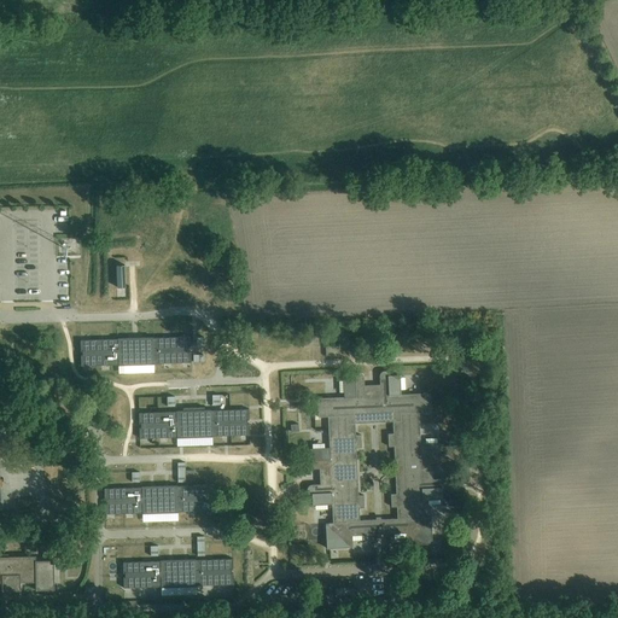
[(307,333),(305,342),(320,343),(320,333),(307,333)]
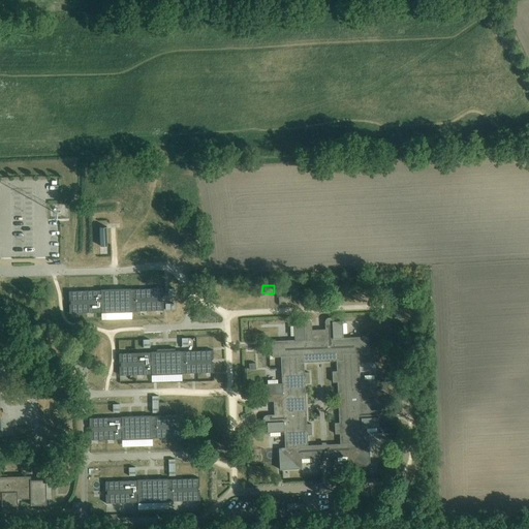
[(163,292),(163,288),(145,289),(131,289),(131,288),(124,289),(109,289),(101,289),(101,290),(86,291),(69,291),(69,297),(69,301),(70,301),(71,304),(69,304),(69,309),(69,313),(101,312),(101,313),(113,313),(132,312),(132,311),(146,311),(163,310),(164,310),(163,305),(163,301),(162,301),(162,298),(163,298),(163,292)]
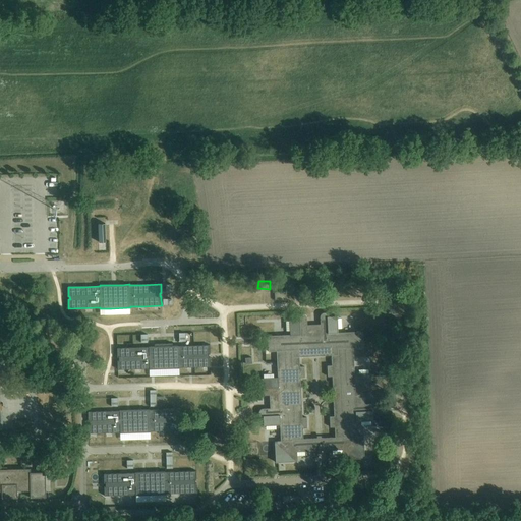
[(285,292),(275,292),(275,300),(285,300),(285,292)]
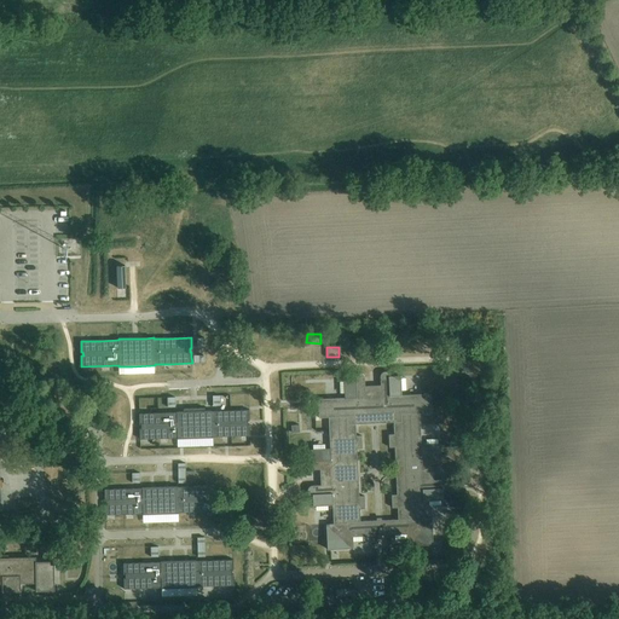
[(446,460),(446,455),(441,455),(440,444),(421,444),(420,414),(429,412),(429,394),(401,395),(401,388),(400,376),(389,376),(389,371),(385,372),(383,372),(382,372),(381,374),(381,375),(381,376),(380,377),(381,389),(376,389),(376,386),(370,386),(370,389),(365,389),(364,377),(364,376),(364,375),(363,375),(363,374),(362,374),(360,374),(359,374),(354,374),(356,379),(343,379),(345,398),(318,399),(319,418),(329,417),(330,449),(311,450),(311,461),(306,461),(307,466),(307,467),(307,468),(308,469),(310,469),(310,470),(311,470),(324,469),(324,474),(320,474),(320,481),(324,481),(324,485),(312,486),(311,486),(310,486),(310,487),(308,487),(308,489),(308,490),(307,490),(307,491),(308,496),(313,495),(313,507),(333,505),(334,524),(327,525),(328,550),(353,549),(353,537),(380,536),(406,534),(408,547),(433,545),(432,519),(424,520),(424,502),(444,501),(443,489),(447,489),(447,485),(447,484),(447,482),(446,482),(446,481),(445,480),(444,480),(443,480),(431,480),(431,475),(434,475),(433,469),(429,469),(429,464),(441,464),(443,464),(444,463),(445,463),(445,462),(446,461),(446,460)]
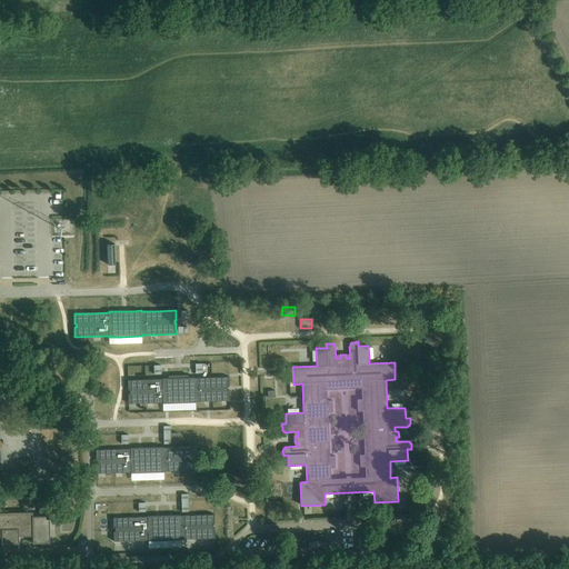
[(228,390),(228,387),(230,387),(229,382),(229,377),(220,378),(203,378),(195,378),(162,378),(162,379),(149,380),(128,380),(128,386),(128,390),(130,390),(130,393),(129,393),(129,400),(129,403),(148,403),(163,402),(163,403),(196,402),(196,401),(197,401),(211,401),(230,400),(230,395),(230,390),(228,390)]
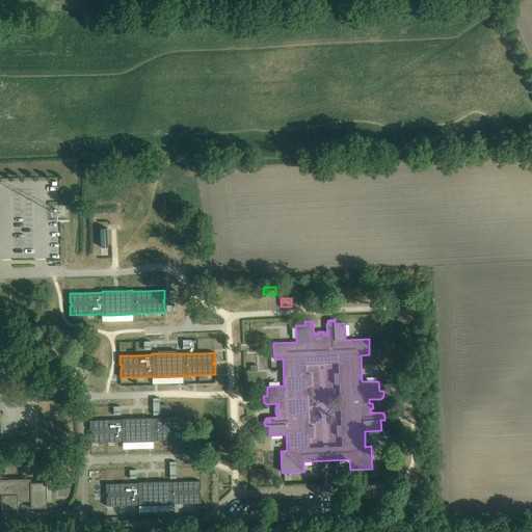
[(185,427),(185,419),(185,418),(184,418),(153,419),(153,418),(122,419),(122,420),(114,420),(104,420),(90,421),(90,425),(90,430),(91,430),(91,433),(90,433),(90,439),(90,443),(108,443),(123,442),(123,443),(137,442),(154,442),(154,441),(161,441),(182,440),(185,440),(185,434),(185,430),(184,430),(183,427),(185,427)]
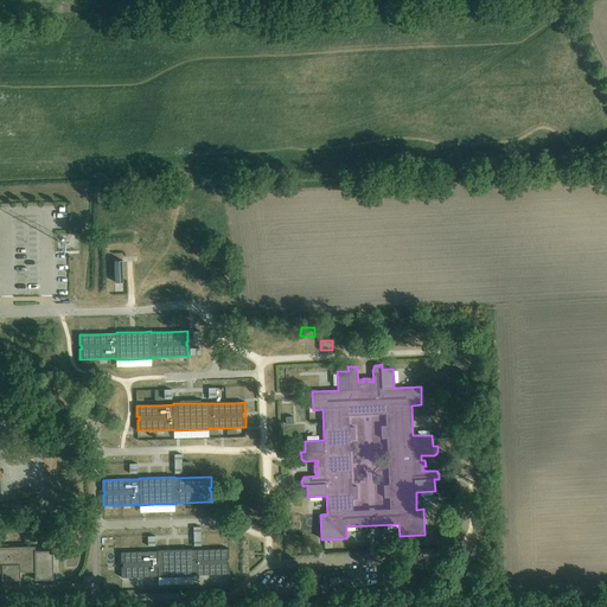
[(53,580),(53,550),(36,550),(36,547),(0,547),(0,573),(2,573),(2,581),(20,580),(20,573),(36,573),(36,580),(53,580)]
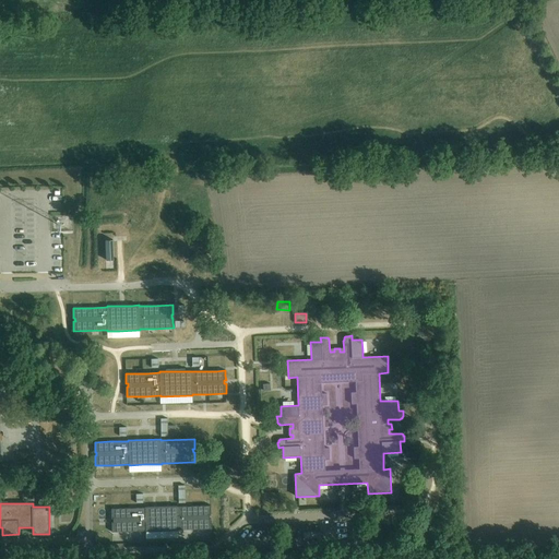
[(212,523),(211,519),(210,519),(210,515),(211,515),(211,510),(211,506),(191,507),(177,507),(177,506),(166,507),(153,507),(145,507),(145,508),(138,508),(119,509),(111,509),(111,514),(111,519),(113,519),(114,519),(114,522),(111,522),(111,527),(113,532),(131,532),(145,531),(145,532),(161,532),(178,531),(178,530),(204,530),(212,528),(212,523)]
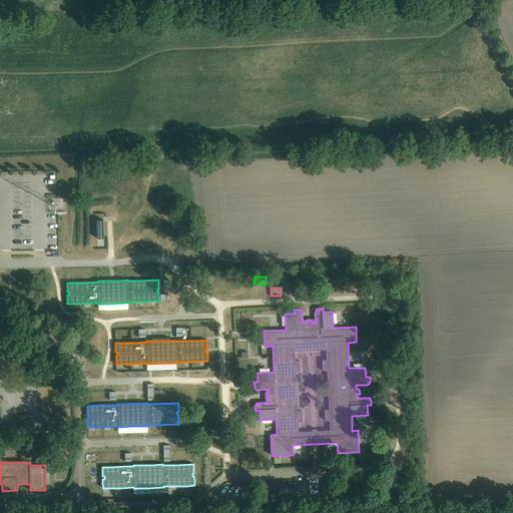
[(343,486),(335,486),(336,497),(344,497),(343,491),(343,486)]
